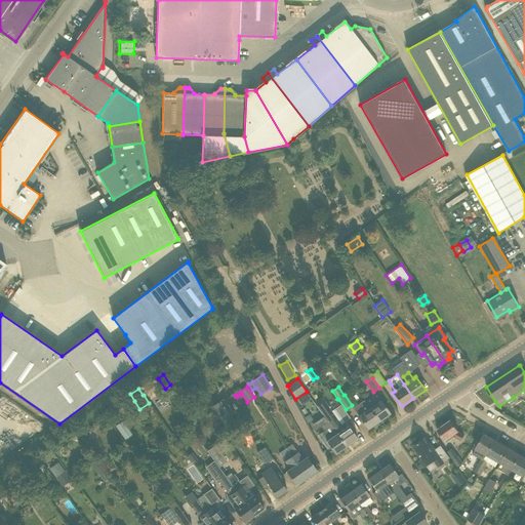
[(385,417),(390,413),(381,400),(380,401),(376,395),(366,403),(380,423),(386,419),(385,417)]
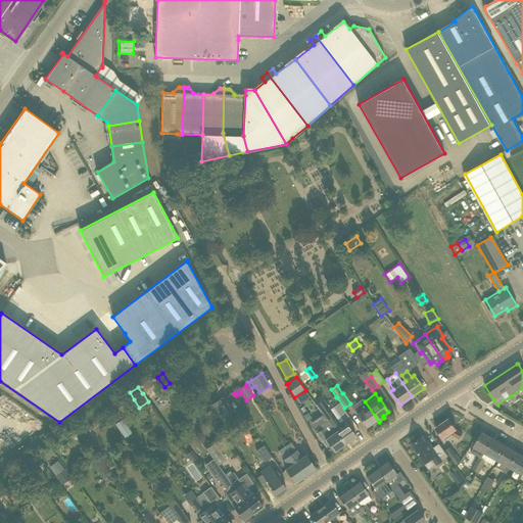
[(223,397),(212,405),(221,418),(231,411),(223,397)]
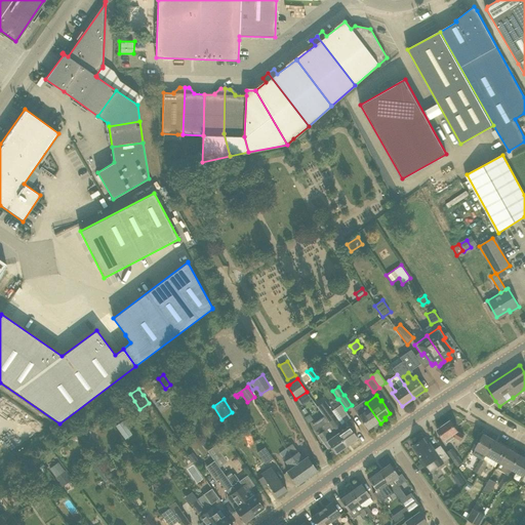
[(364,400),(353,407),(359,416),(368,429),(373,426),(375,428),(380,423),(366,403),(364,400)]
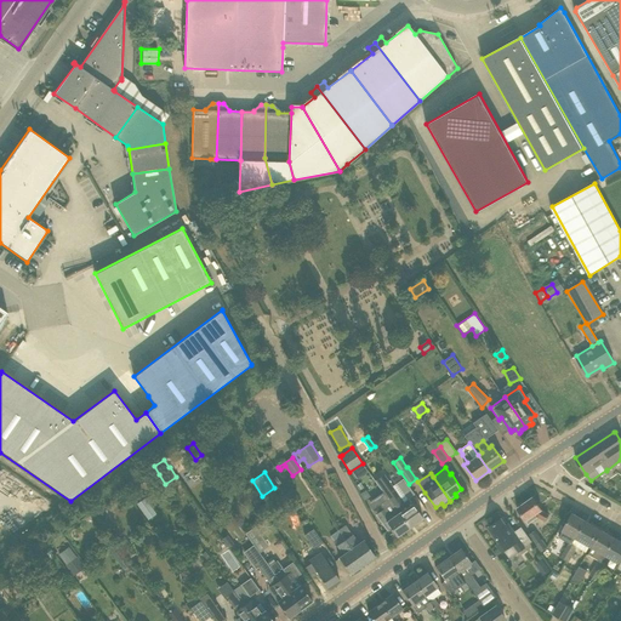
[(403,478),(396,484),(408,500),(414,494),(403,478)]
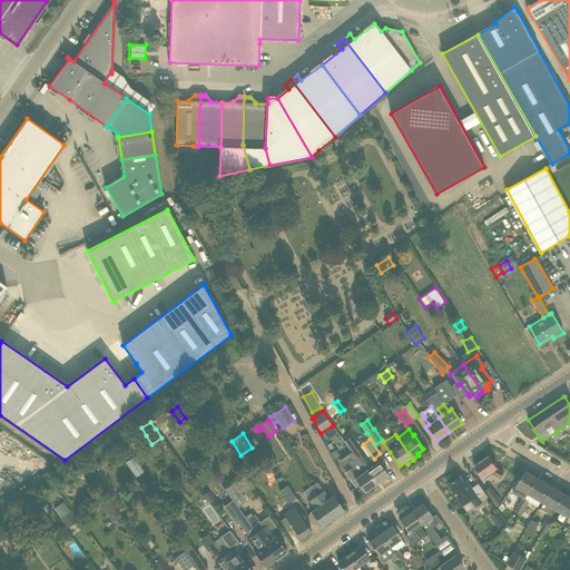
[(375,484),(389,475),(379,462),(370,469),(366,464),(371,461),(360,445),(352,451),(355,457),(355,458),(375,484)]
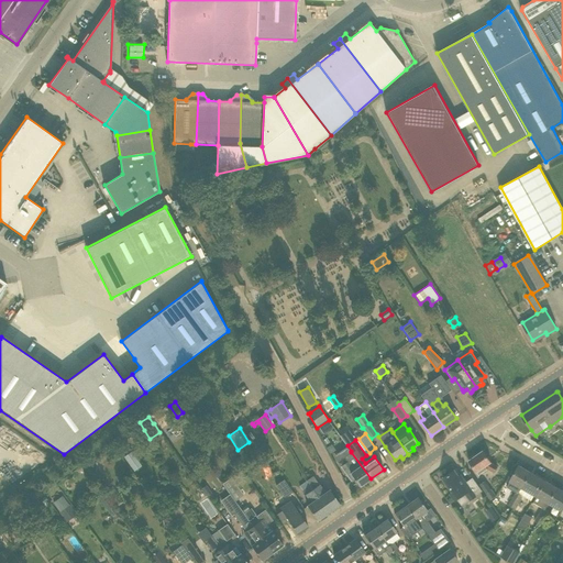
[(132,451),(124,456),(134,471),(142,465),(132,451)]
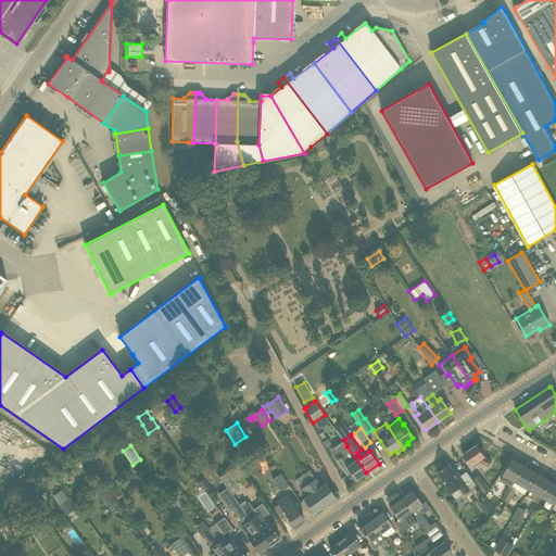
[(481,463),(484,465),(489,467),(492,460),(484,457),(485,457),(477,445),(470,451),(468,450),(465,452),(465,454),(463,455),(474,469),(481,463)]
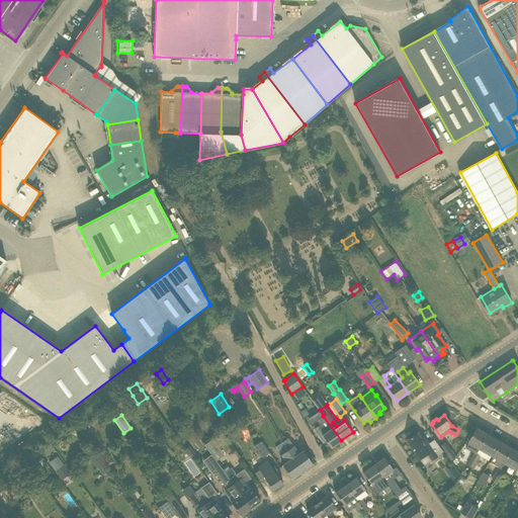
[(323,416),(311,425),(323,443),(326,441),(331,448),(341,440),(323,416)]
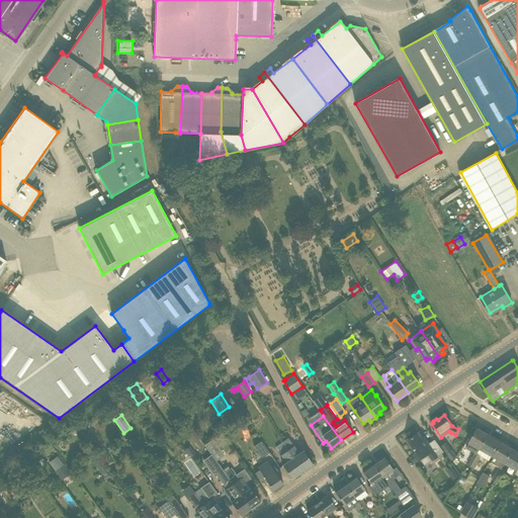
[(248,424),(244,419),(239,422),(243,428),(248,424)]
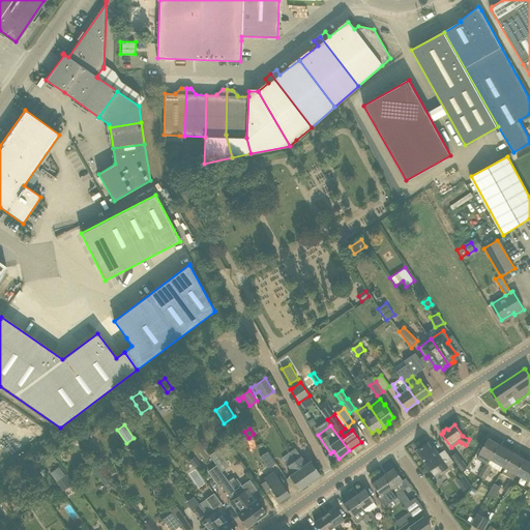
[(500,445),(489,438),(480,453),(492,460),(500,445)]
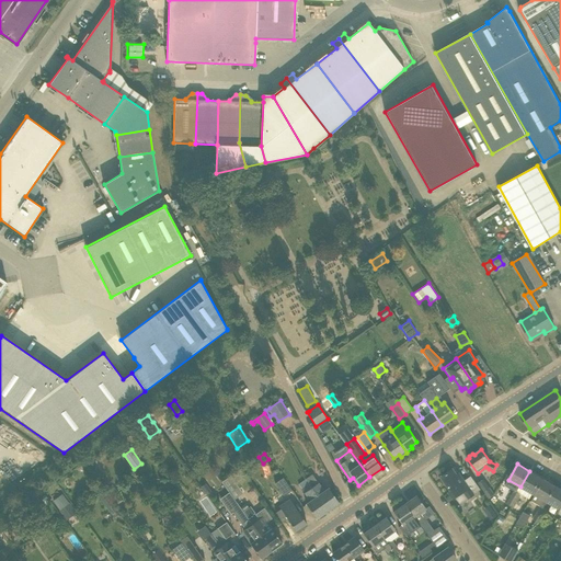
[(442,477),(450,490),(448,492),(454,500),(456,497),(460,503),(469,497),(480,489),(471,476),(465,480),(459,472),(457,473),(454,468),(448,472),(442,477)]
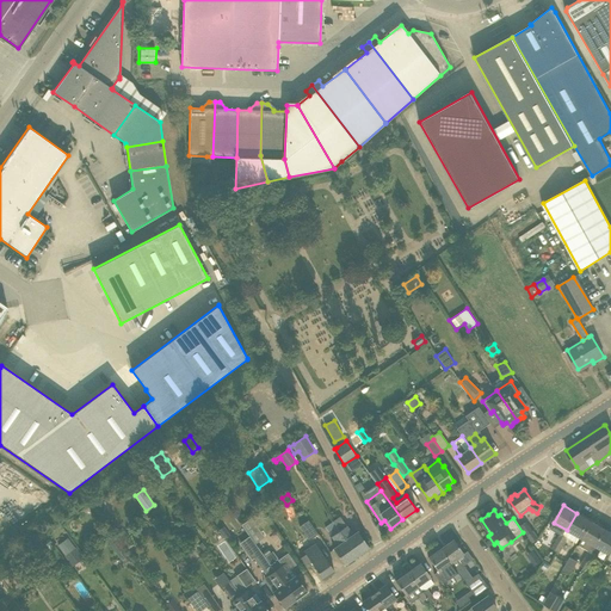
[(567,530),(582,539),(593,522),(576,513),(567,530)]
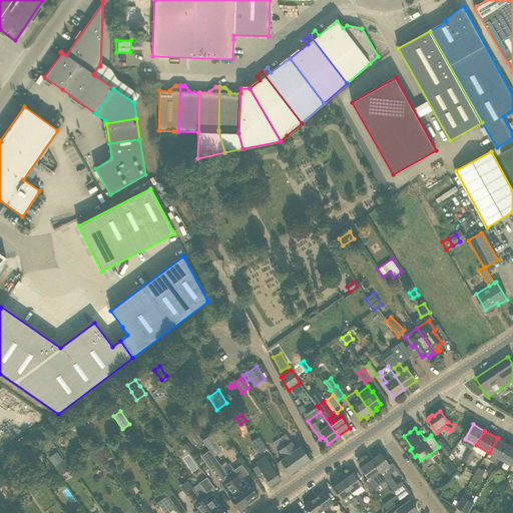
[(297,449),(286,434),(279,439),(300,467),(310,460),(301,446),(297,449)]
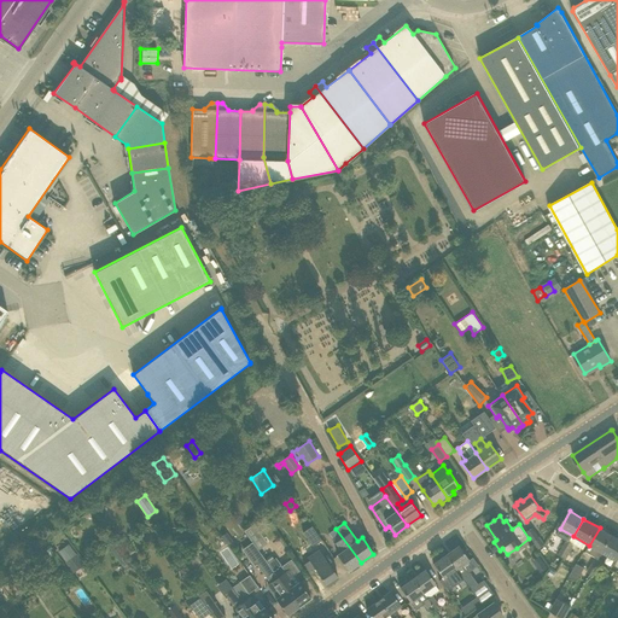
[(249,528),(244,531),(258,551),(262,547),(249,528)]
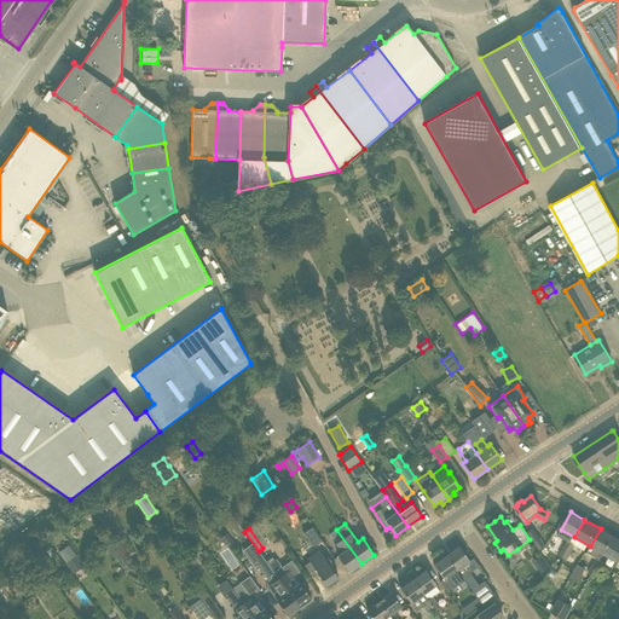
[(527,533),(539,550),(545,545),(533,528),(527,533)]
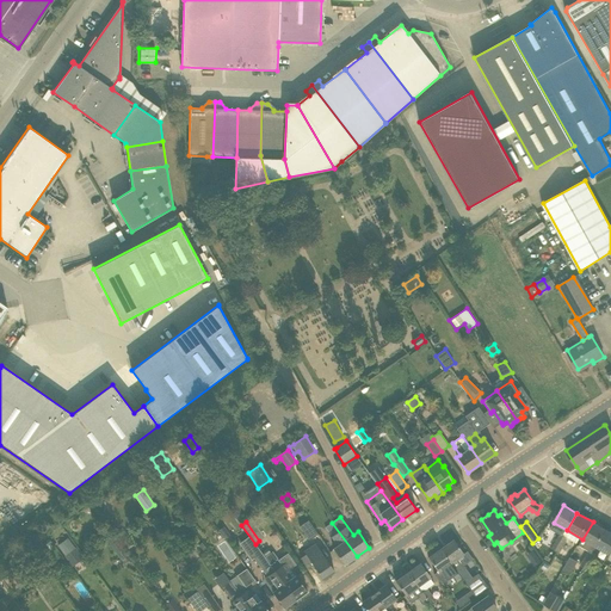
[(593,551),(596,547),(605,530),(593,522),(582,539),(579,545),(588,550),(588,551),(592,553),(593,551)]
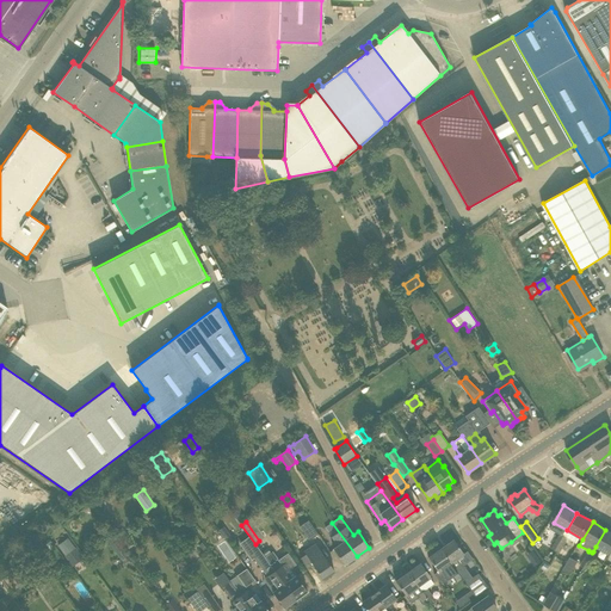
[(333,549),(344,565),(357,556),(332,523),(325,528),(338,545),(333,549)]
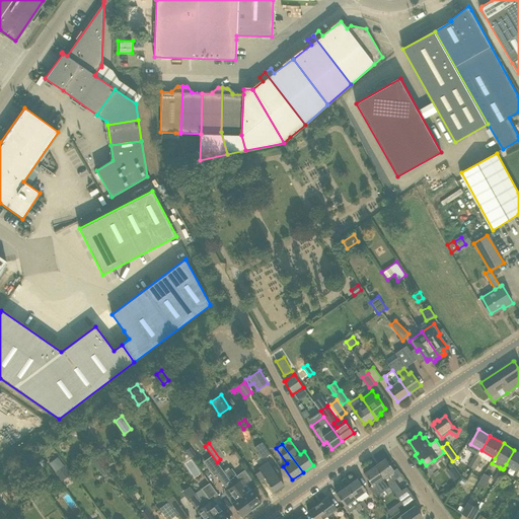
[(190,447),(186,450),(192,458),(196,455),(190,447)]
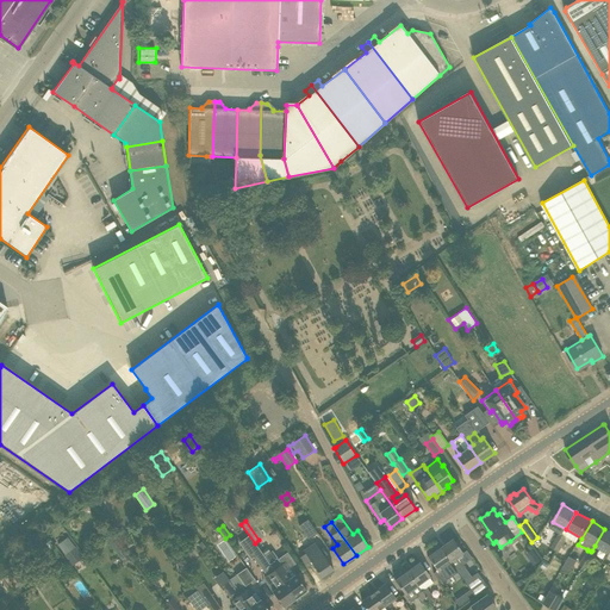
[(311,537),(317,535),(311,527),(306,529),(311,537)]
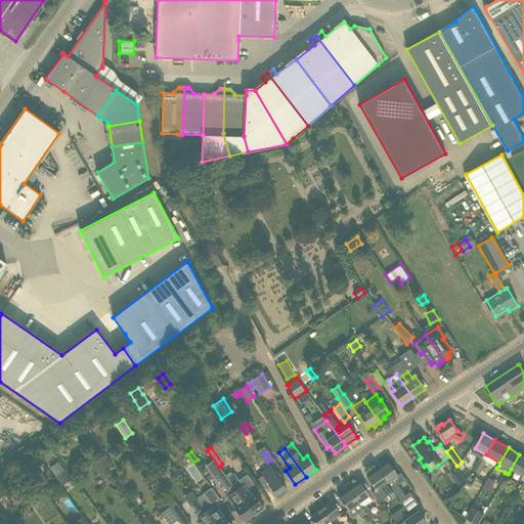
[(113,479),(94,454),(88,459),(106,483),(113,479)]
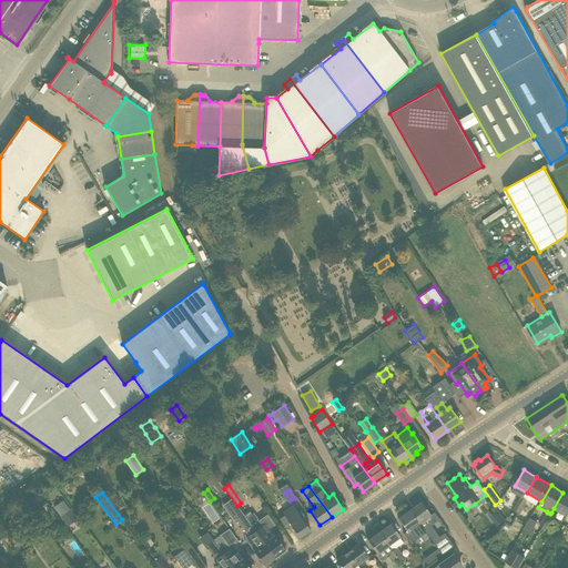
[(554,508),(566,515),(566,516),(567,511),(567,495),(563,493),(554,508)]
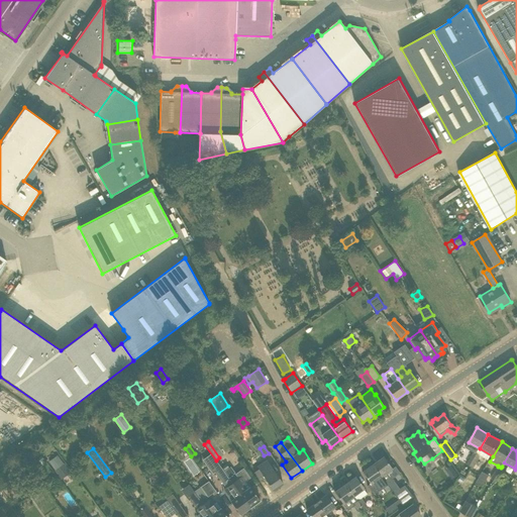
[(105,461),(111,457),(106,449),(99,454),(105,461)]
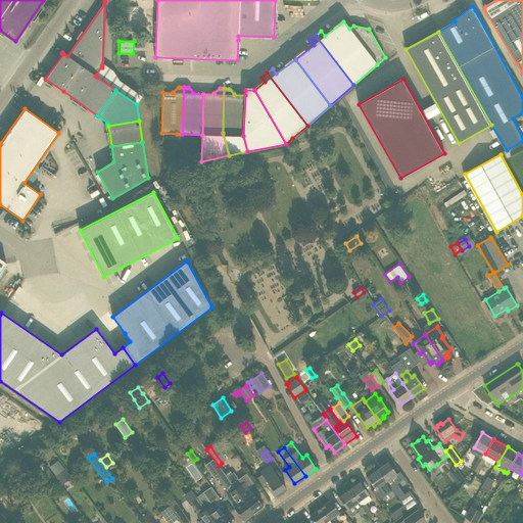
[(482,467),(485,461),(479,458),(476,464),(482,467)]
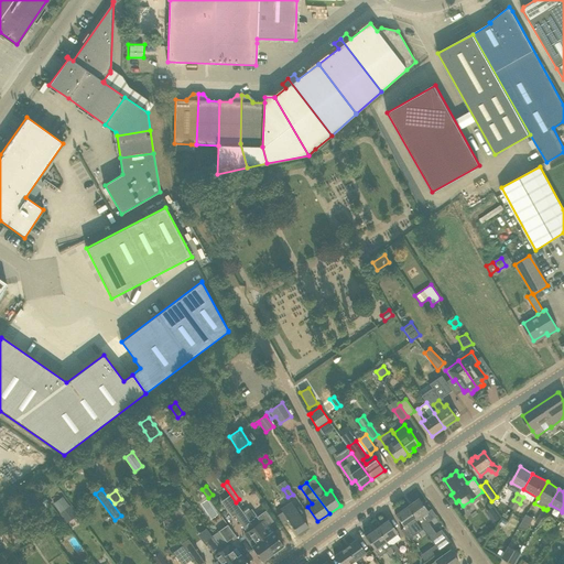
[(208,498),(202,503),(214,519),(220,514),(208,498)]
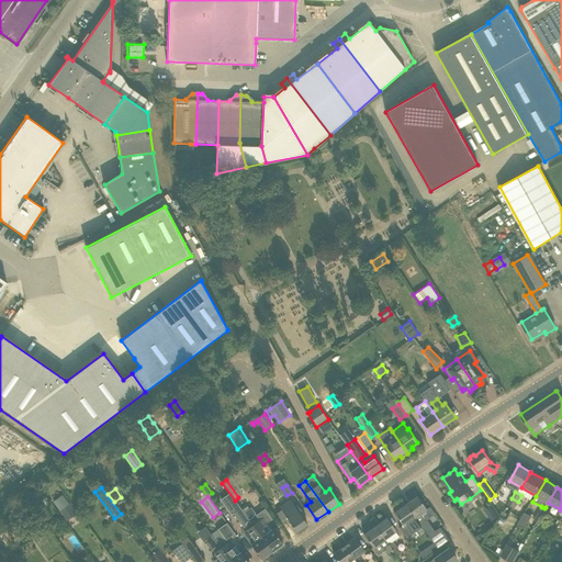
[(420,514),(426,509),(417,496),(405,505),(415,518),(420,514)]
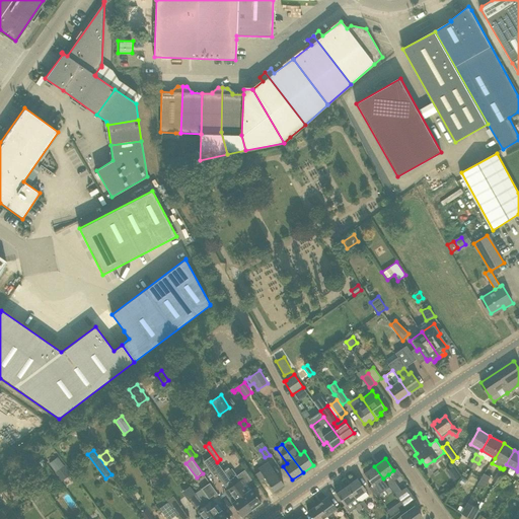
[(274,493),(282,488),(284,486),(267,460),(257,466),(260,470),(266,479),(274,493)]
